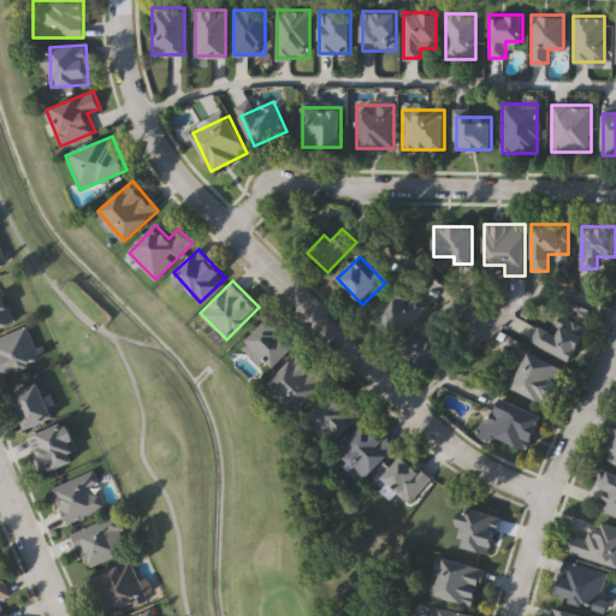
[(414,292),(427,306),(395,338),(369,313),(395,289),(406,300),(414,292)]
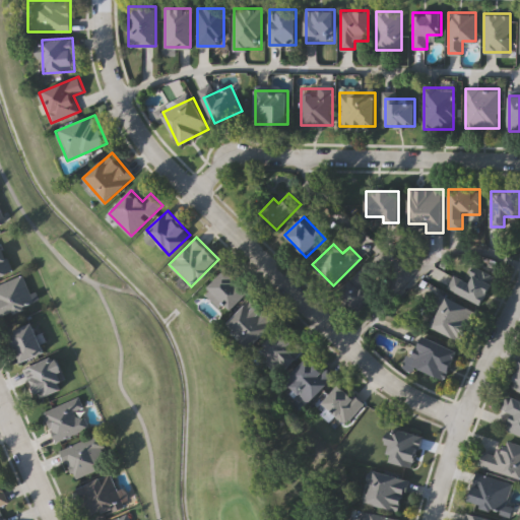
[(0,248),(9,266),(0,270),(0,248)]
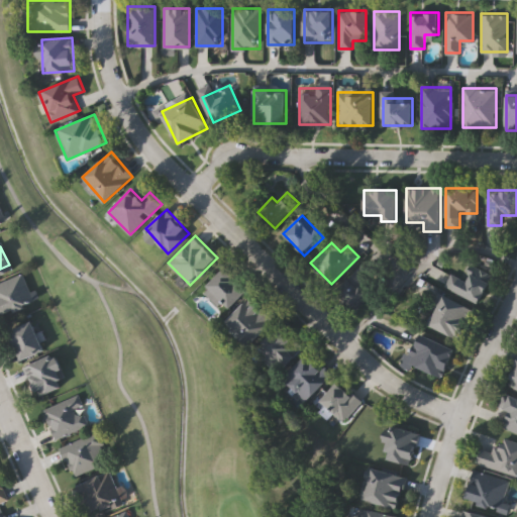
[(461,278),(470,263),(492,274),(478,302),(444,285),(450,273),(461,278)]
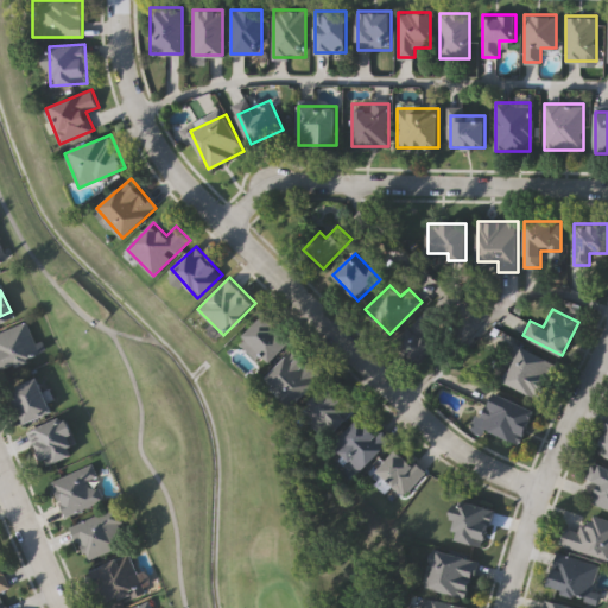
[(396,341),(425,310),(438,323),(425,336),(437,348),(420,366),(396,341)]
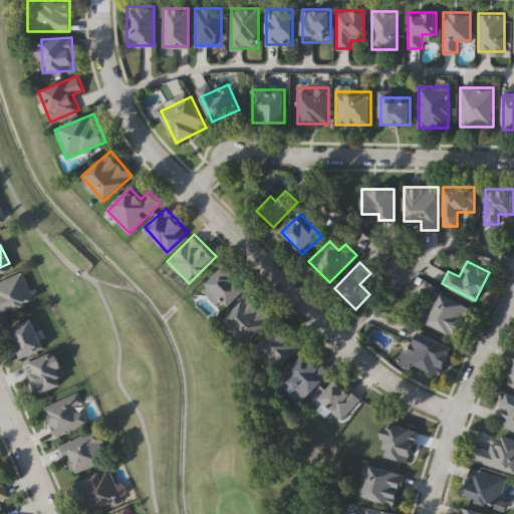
[(247,287),(228,305),(206,283),(224,265),(247,287)]
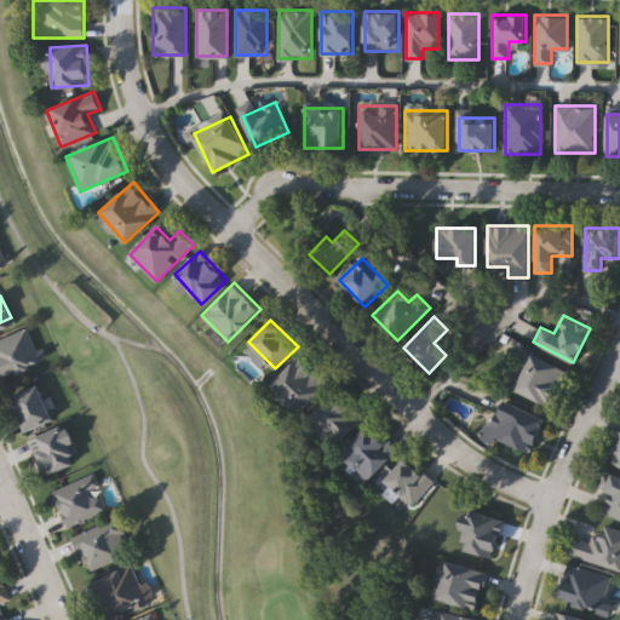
[(40,362),(3,377),(0,369),(0,332),(24,323),(40,362)]
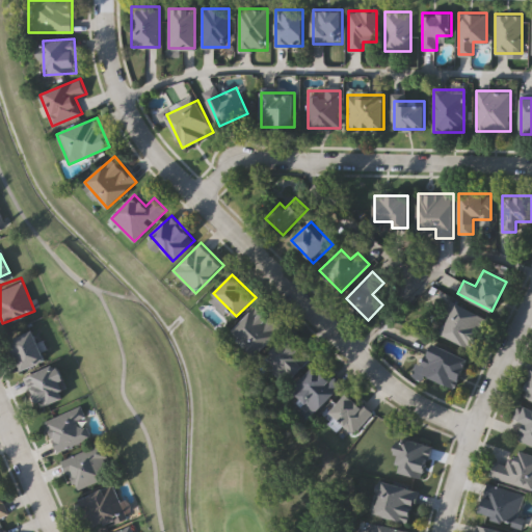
[(473,348),(442,335),(455,302),(487,317),(473,348)]
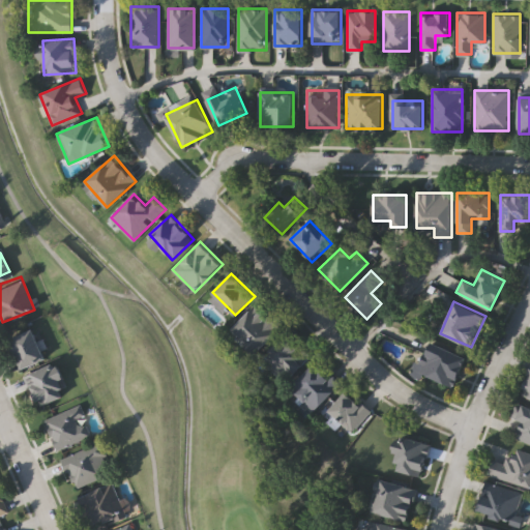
[(255,353),(231,328),(259,302),(283,327),(255,353)]
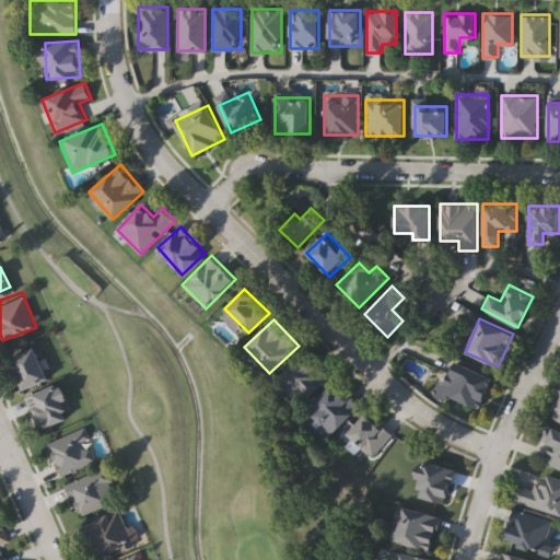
[(24,391),(9,359),(35,347),(49,378),(24,391)]
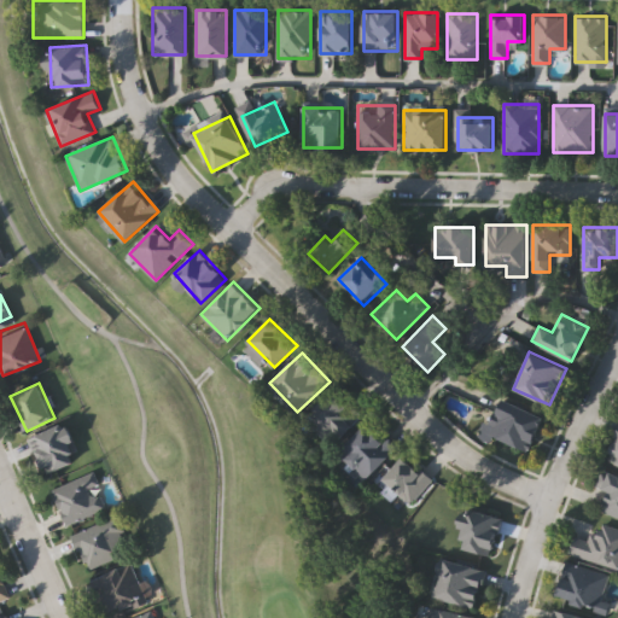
[(362,414),(334,442),(308,415),(334,388),(362,414)]
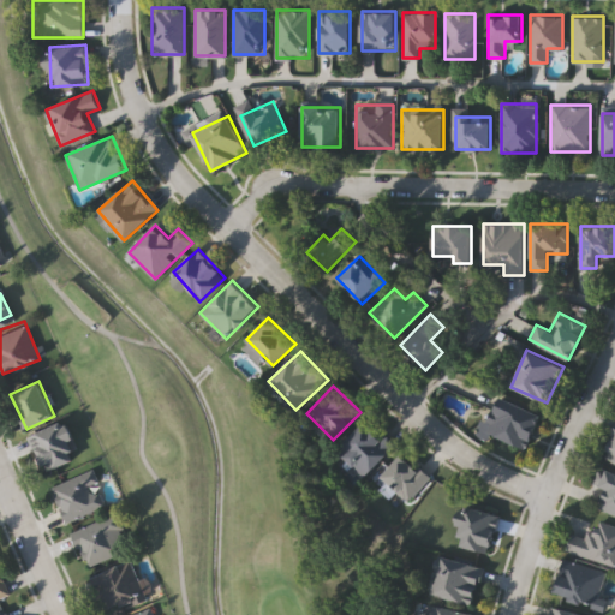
[(542,415),(525,449),(483,429),(499,394),(542,415)]
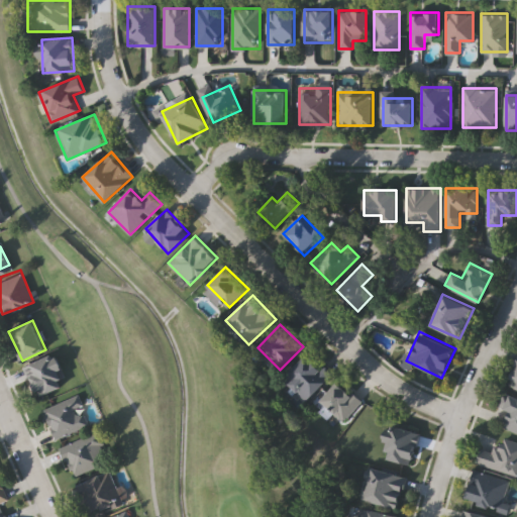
[(332,375),(306,401),(283,378),(309,352),(332,375)]
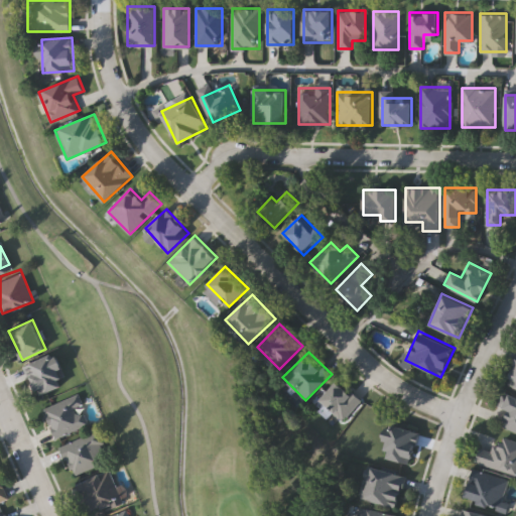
[(26,364),(55,354),(66,385),(36,394),(26,364)]
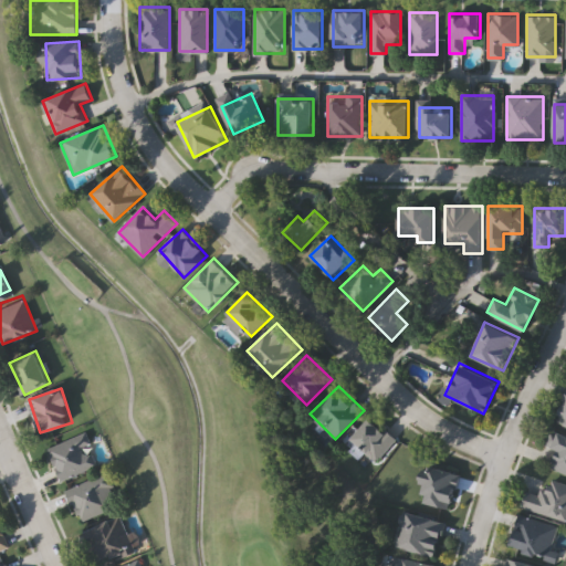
[(565,423),(555,419),(565,391),(565,423)]
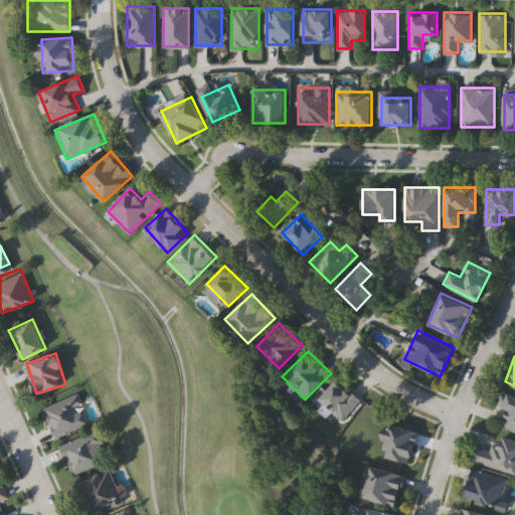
[(358,400),(341,419),(319,398),(336,379),(358,400)]
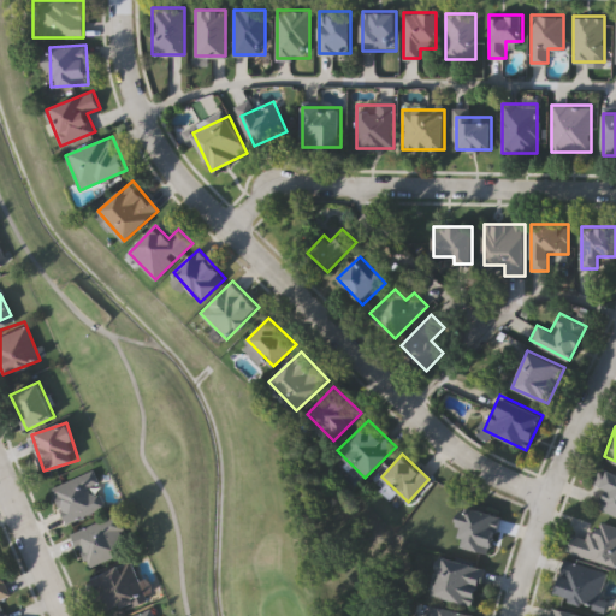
[(615,515),(596,509),(602,487),(591,484),(597,468),(615,473),(615,515)]
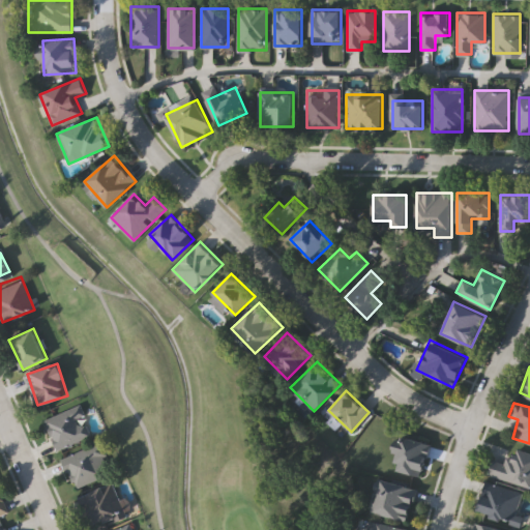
[(57,449),(43,418),(79,404),(92,435),(57,449)]
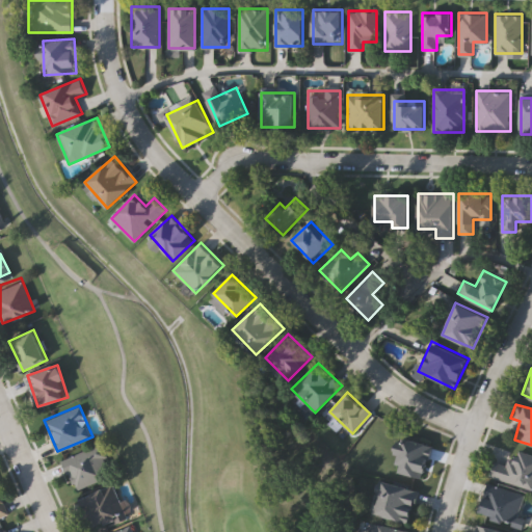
[(427,476),(396,475),(397,440),(427,441),(427,476)]
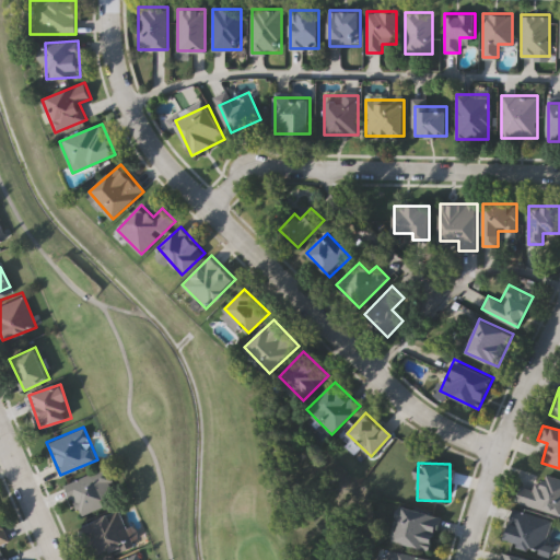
[(65,481),(105,466),(118,499),(79,515),(65,481)]
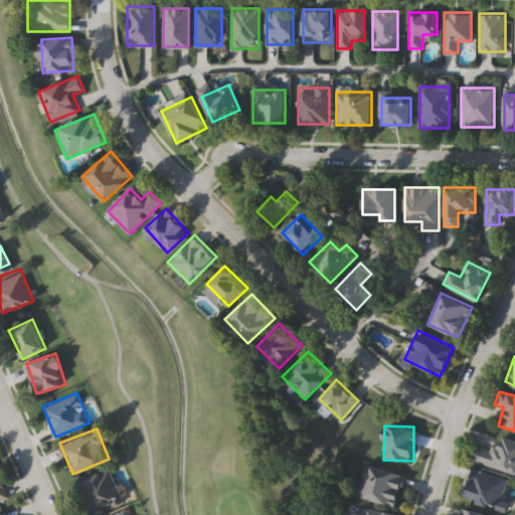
[(514,474),(473,462),(478,446),(492,451),(496,435),(514,440),(514,474)]
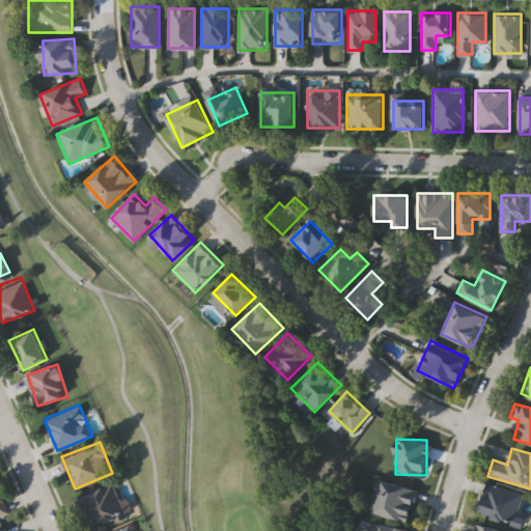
[(417,488),(409,522),(372,513),(381,479),(417,488)]
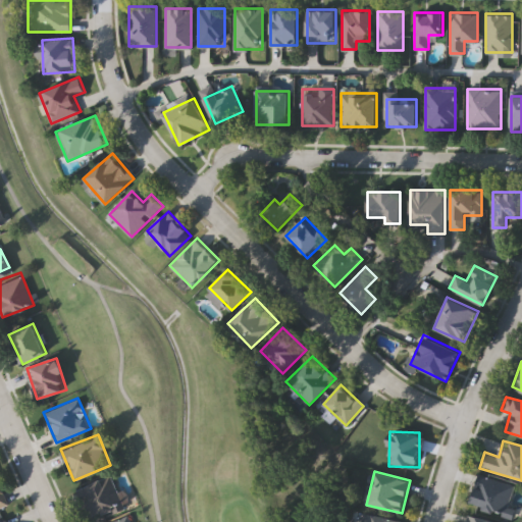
[(507,506),(514,509),(511,519),(468,505),(479,473),(514,486),(507,506)]
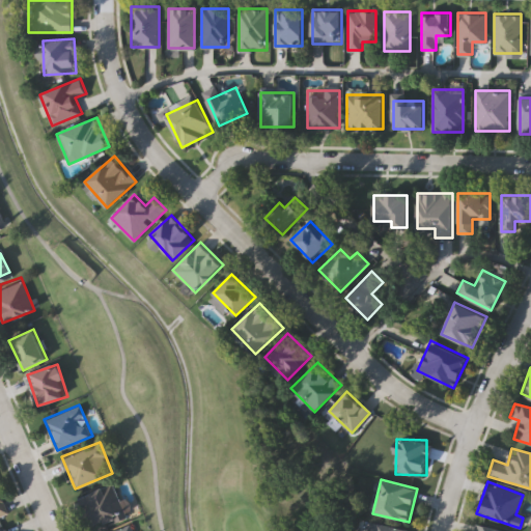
[(91,529),(78,497),(113,482),(126,515),(91,529)]
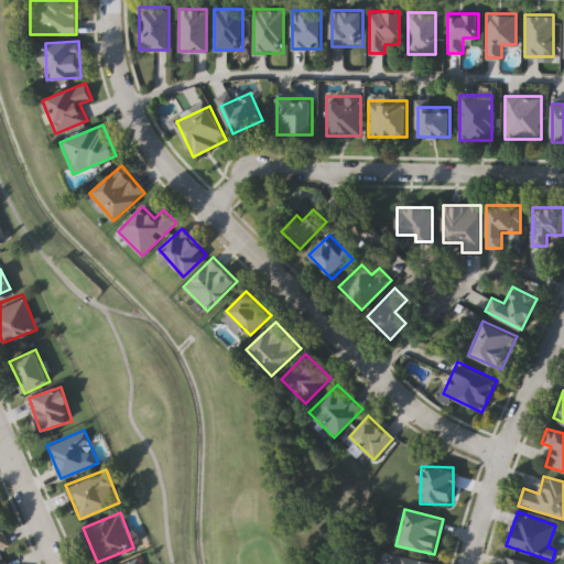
[(0,552),(9,549),(0,524),(0,552)]
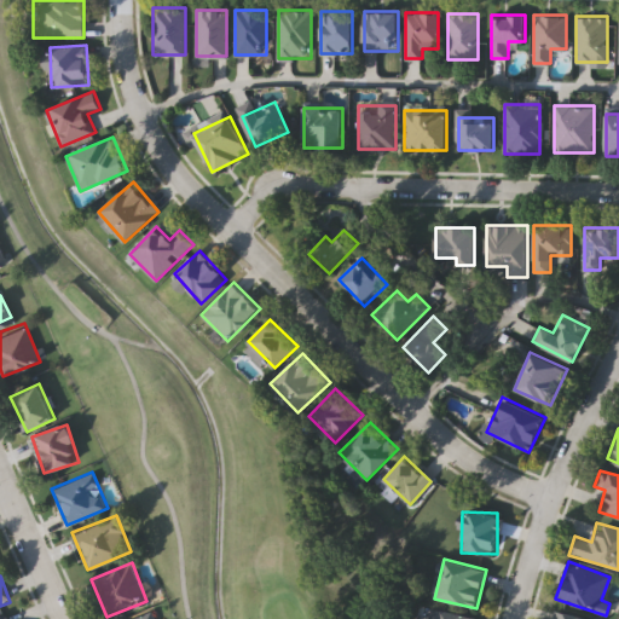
[(427,618),(431,607),(472,617),(470,618),(427,618)]
